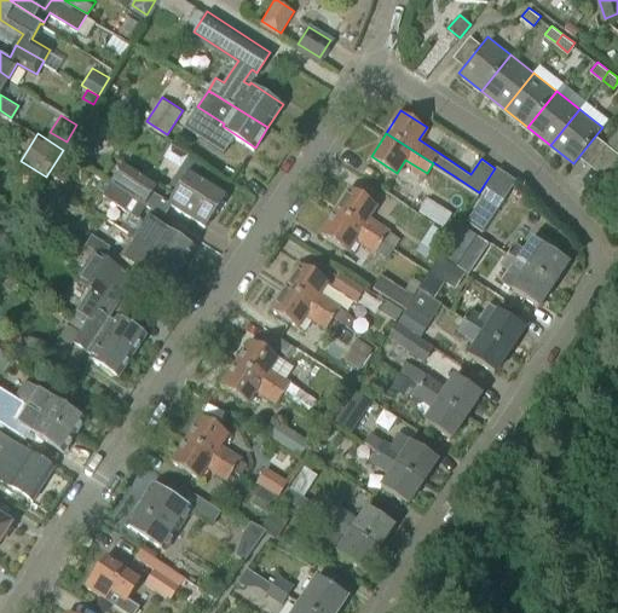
[(81,136),(70,150),(88,162),(98,146),(81,136)]
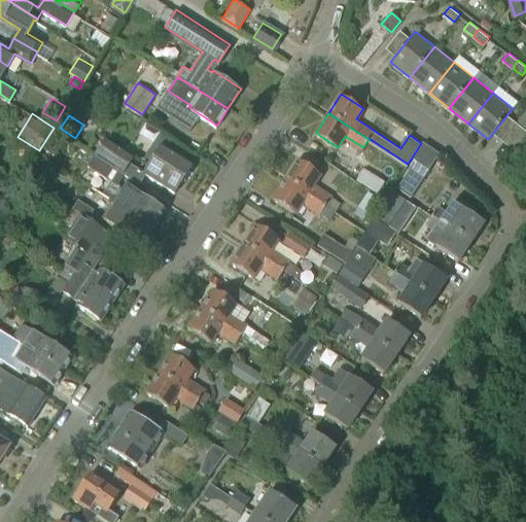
[(174,192),(182,179),(194,162),(168,145),(173,137),(162,130),(146,153),(153,159),(145,172),(174,192)]
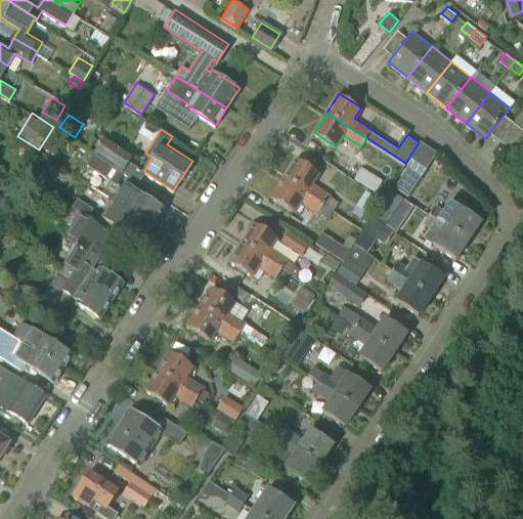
[(129,161),(134,154),(106,136),(94,155),(113,166),(114,165),(120,155),(129,161)]
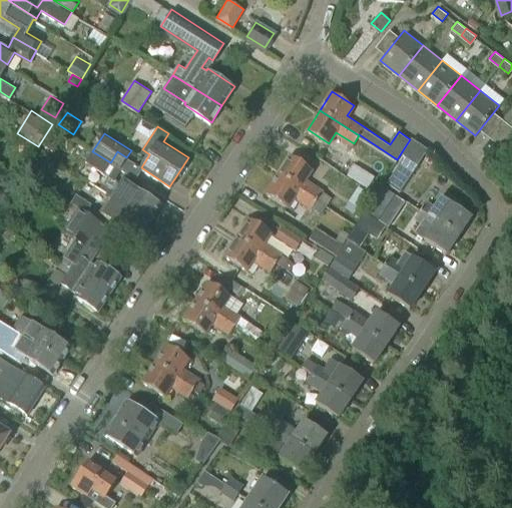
[(110,162),(92,151),(86,160),(115,179),(122,169),(111,161),(110,162)]
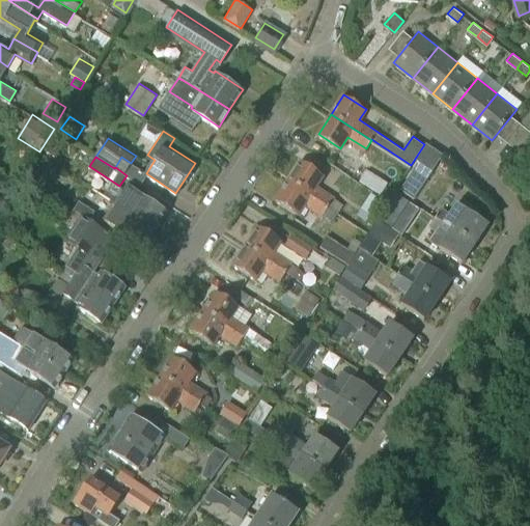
[(301,160),(288,180),(338,211),(343,202),(334,196),(316,185),(324,174),(301,160)]
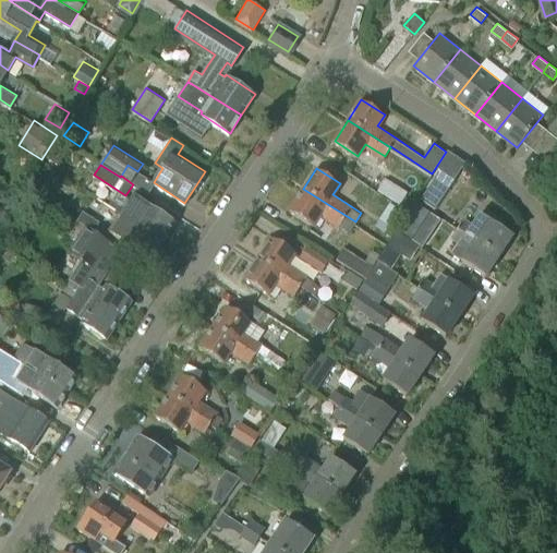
[(438,168),(420,196),(433,205),(451,177),(438,168)]
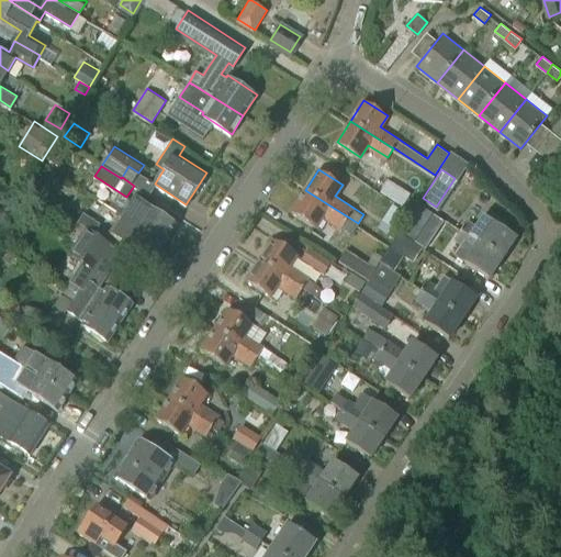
[(358,223),(305,190),(292,210),(316,225),(324,214),(343,226),(351,233),(358,223)]
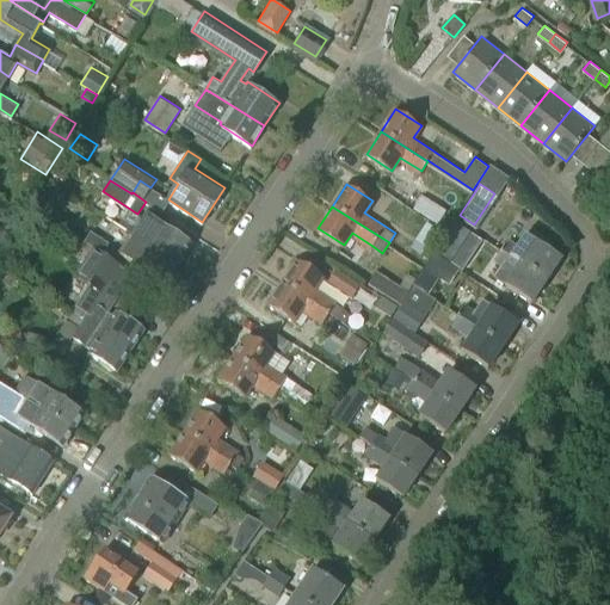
[(180,259),(192,242),(147,213),(134,230),(180,259)]
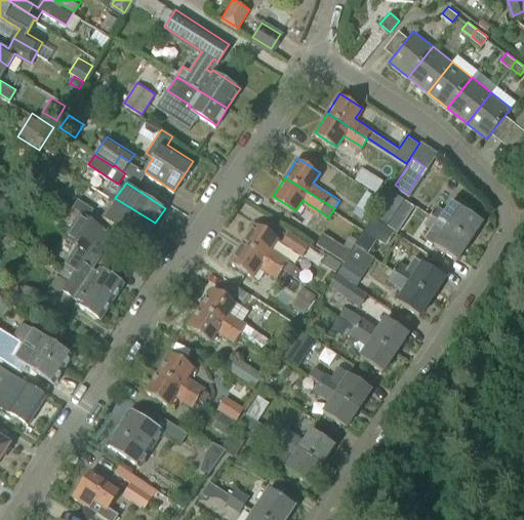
[(422,206),(432,212),(471,238),(482,220),(459,204),(462,199),(442,186),(439,191),(434,188),(422,206)]
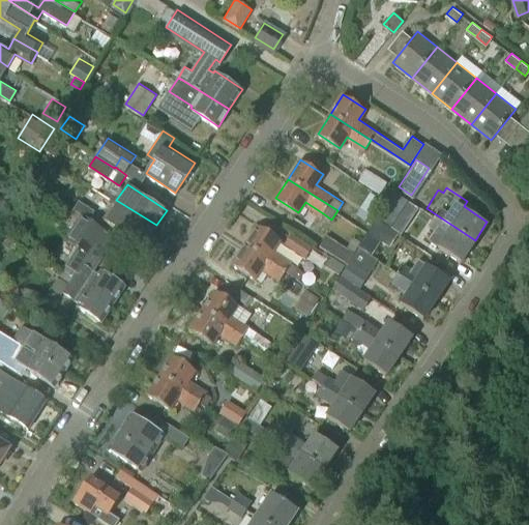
[(398,230),(400,232),(407,221),(399,214),(409,199),(394,190),(377,216),(398,230)]
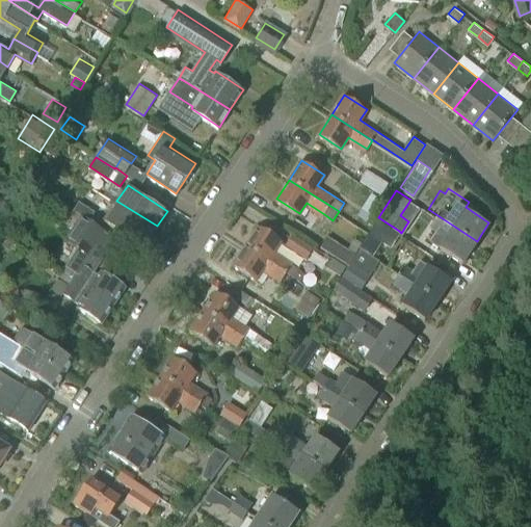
[(90,218),(96,210),(80,200),(74,208),(90,218)]
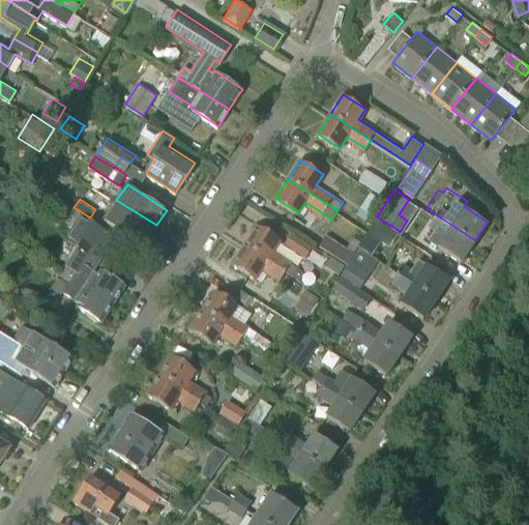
[(144,244),(156,225),(116,200),(105,217),(144,244)]
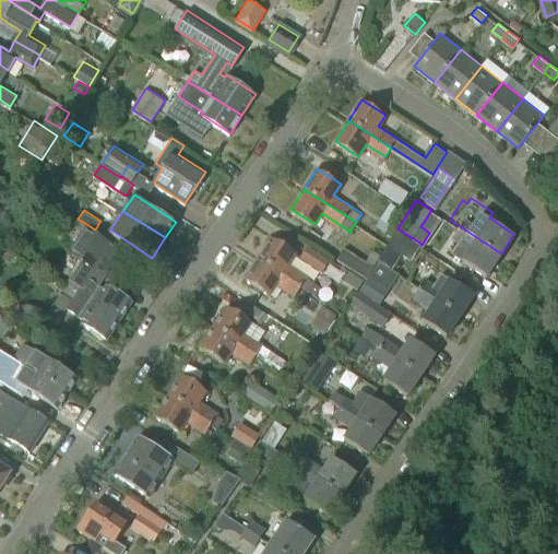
[(104,287),(98,283),(114,260),(110,258),(114,252),(106,246),(109,242),(86,226),(71,250),(83,258),(67,284),(121,317),(131,301),(106,284),(104,287)]
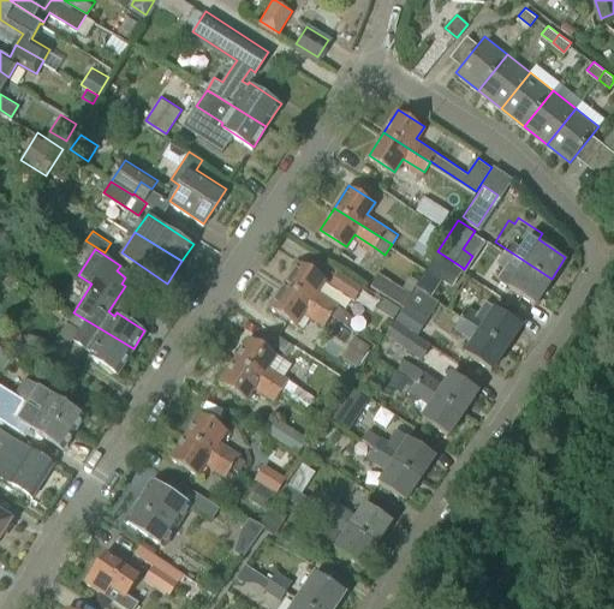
[(535,302),(552,279),(506,249),(499,260),(517,272),(508,284),(535,302)]
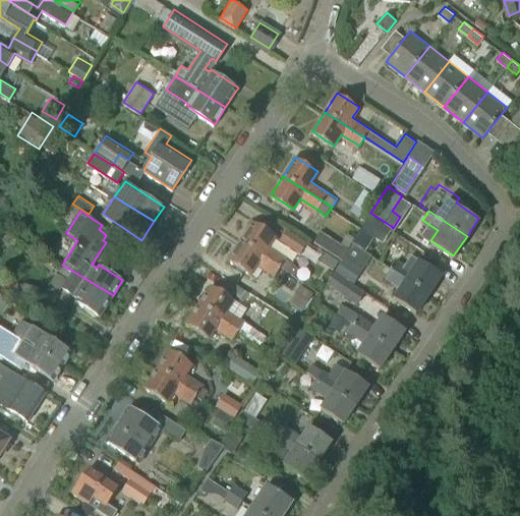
[(382,240),(391,226),(370,213),(369,213),(360,226),(382,240)]
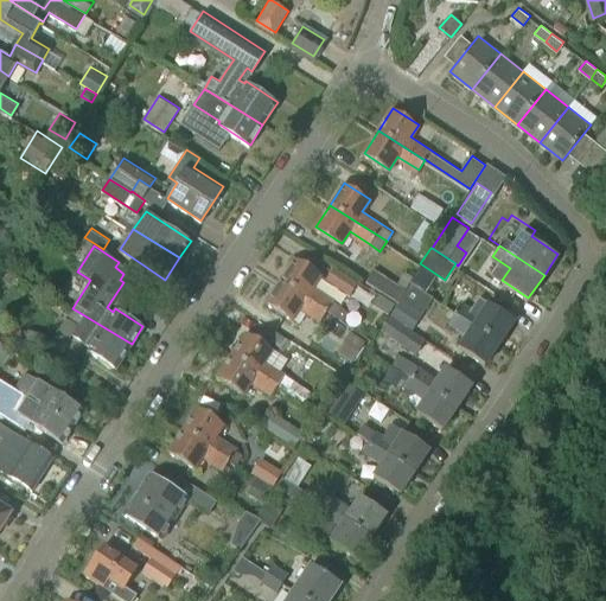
[(327,309),(335,300),(314,287),(321,274),(297,257),(282,280),(327,309)]
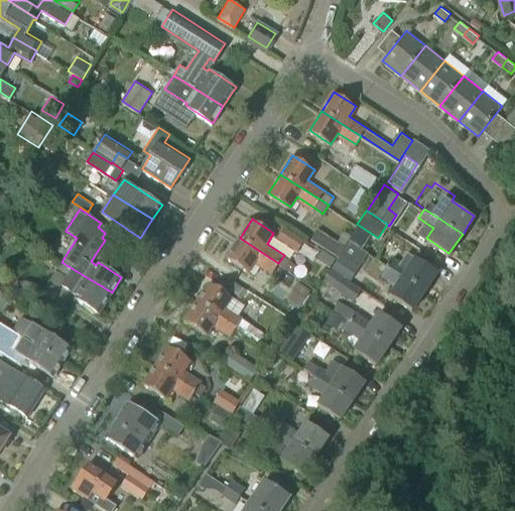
[(297,250),(305,239),(284,225),(277,236),(297,250)]
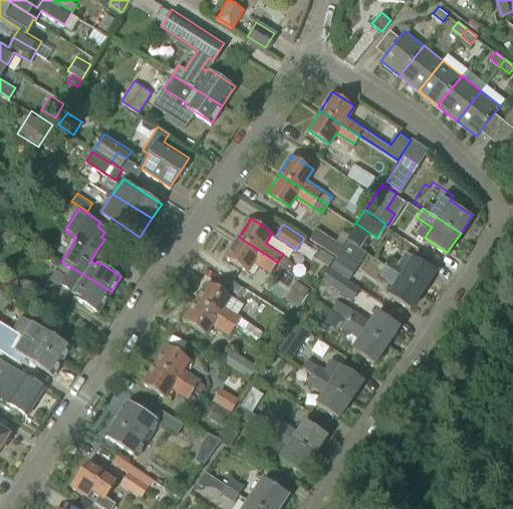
[(335,253),(342,242),(317,226),(310,237),(335,253)]
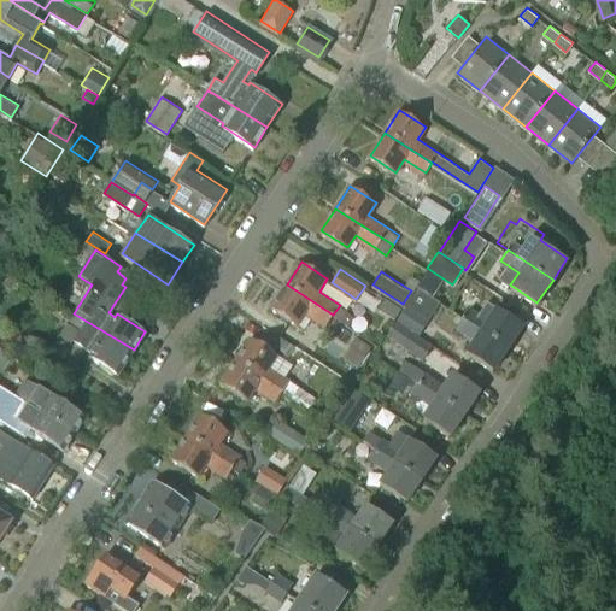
[(333,315),(287,285),(273,307),(298,324),(306,311),(327,324),(333,315)]
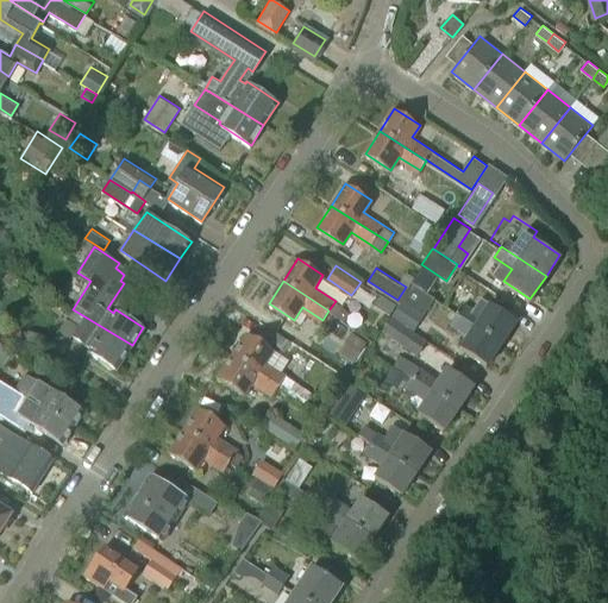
[(407,302),(396,318),(395,319),(413,331),(436,297),(414,283),(402,300),(407,302)]
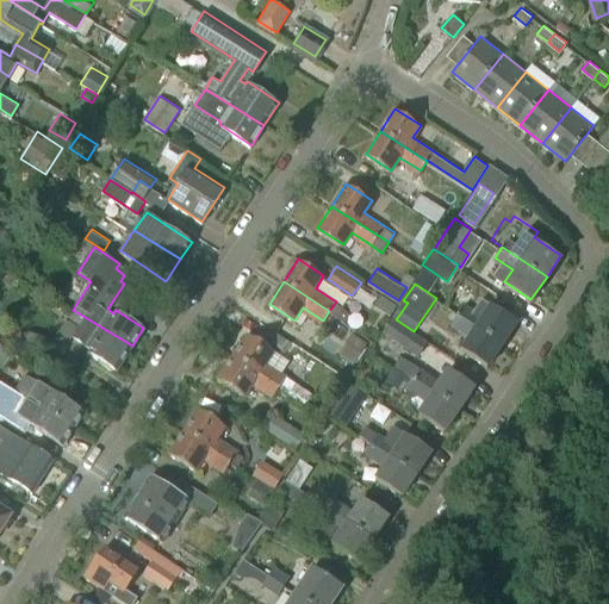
[(464,304),(459,311),(504,341),(517,319),(483,297),(474,310),(464,304)]
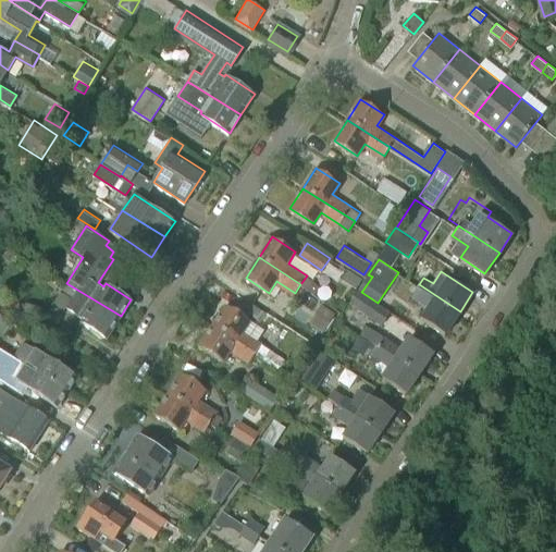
[(108,336),(121,316),(66,283),(61,291),(73,298),(69,306),(85,317),(83,321),(108,336)]
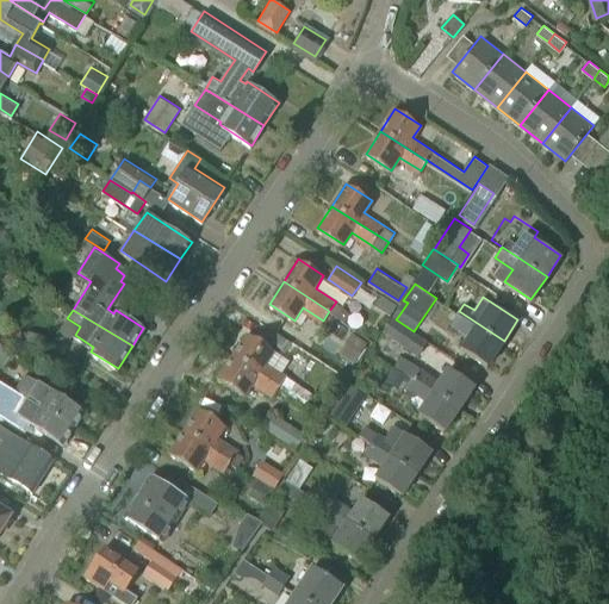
[(488,365),(504,341),(459,311),(452,322),(472,335),(463,348),(488,365)]
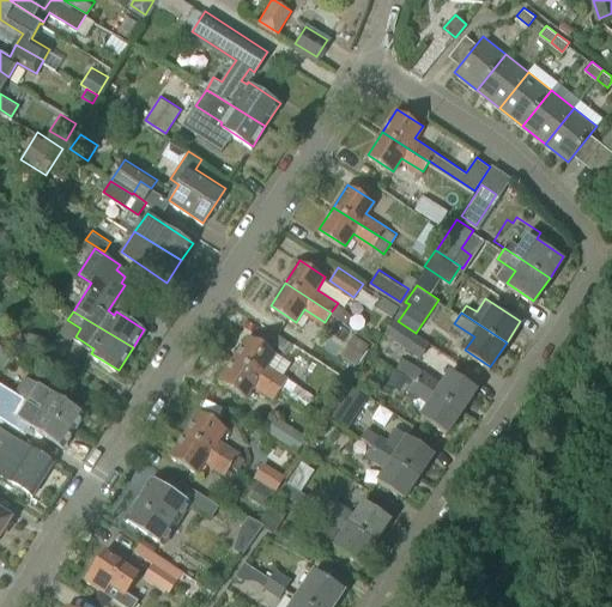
[(399,320),(394,317),(385,332),(420,354),(429,341),(416,333),(398,321),(399,320)]
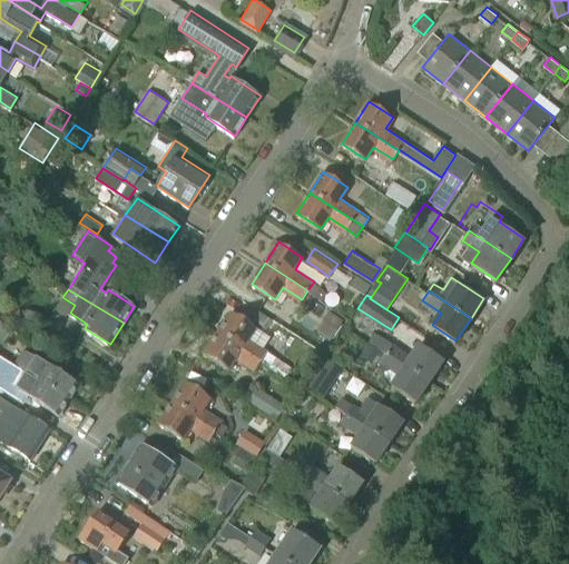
[(271,328),(276,318),(258,308),(254,318),(271,328)]
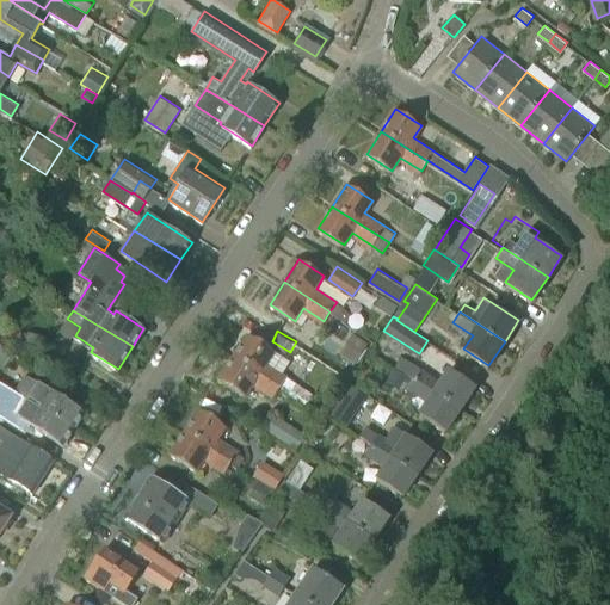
[(355,362),(369,341),(355,331),(340,352),(355,362)]
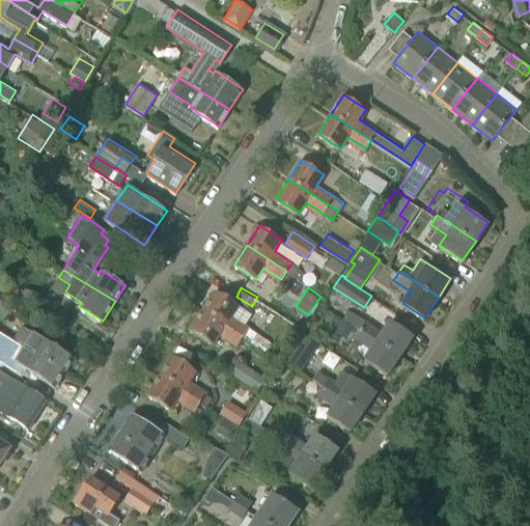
[(217,291),(204,309),(244,335),(267,351),(272,341),(232,315),(239,305),(217,291)]
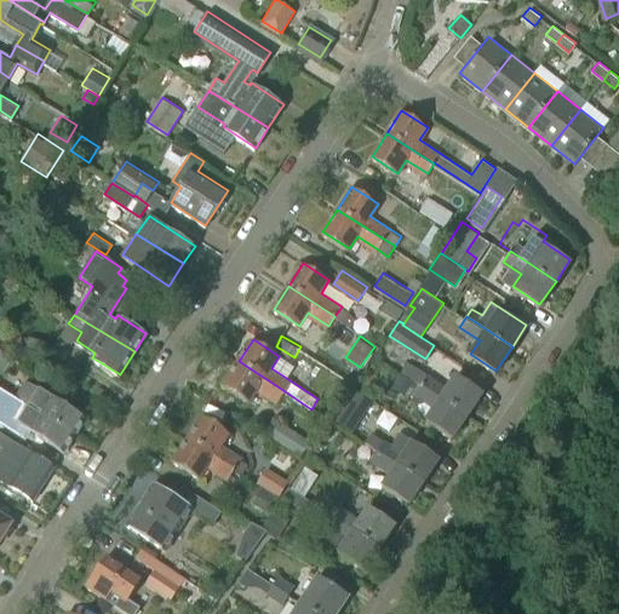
[(0,366),(5,369),(13,356),(0,348),(0,366)]
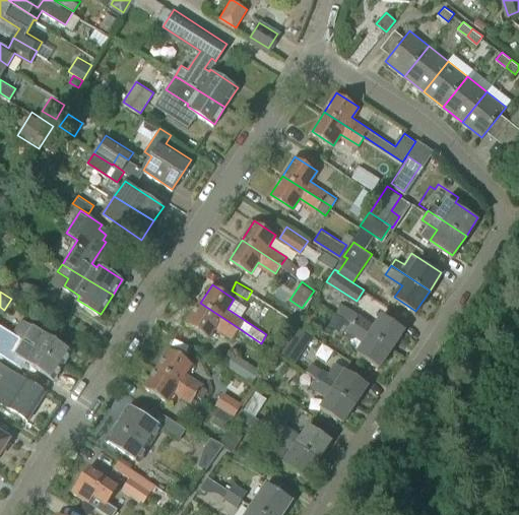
[(352,321),(358,313),(342,302),(336,310),(352,321)]
